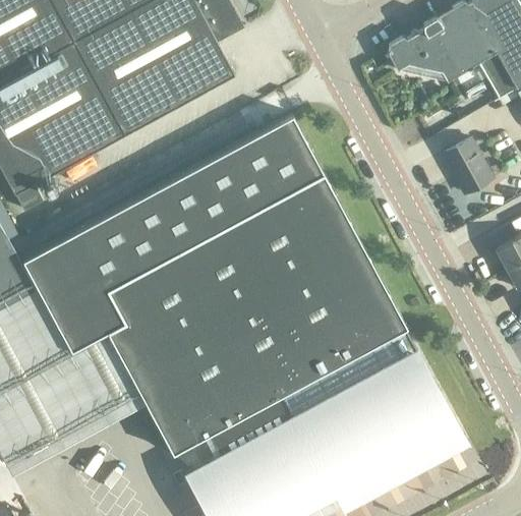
[(0,0),(0,171),(23,215),(42,204),(33,187),(234,77),(216,43),(241,29),(225,0),(0,0)]
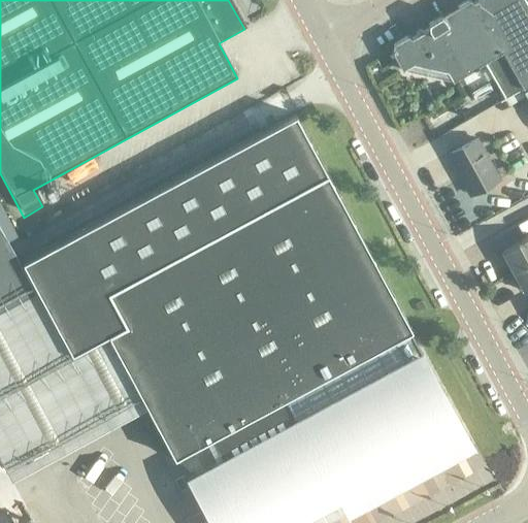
[(391,55),(403,74),(413,68),(448,76),(453,86),(455,85),(481,70),(486,67),(506,103),(523,95),(527,91),(527,12),(521,0),(477,0),(477,4),(473,6),(469,4),(457,11),(457,15),(444,23),(440,21),(428,28),(428,33),(424,35),(418,34),(417,40),(411,42),(407,40),(393,48),(393,54),(391,55)]
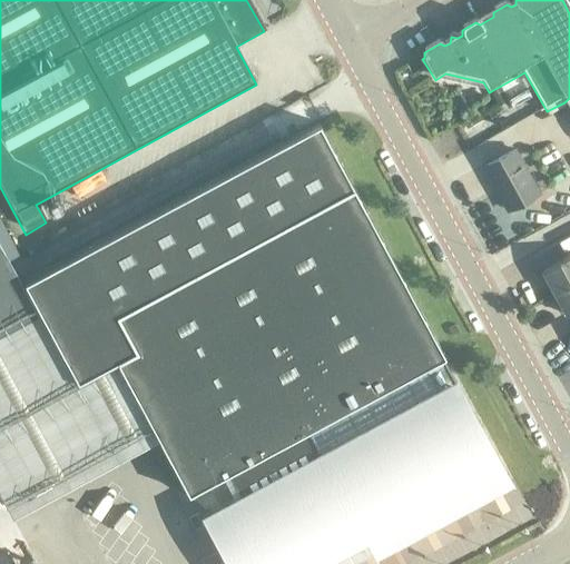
[(318,129),(25,288),(78,386),(119,364),(228,563),(335,563),(369,545),(373,554),(510,480),(318,129)]
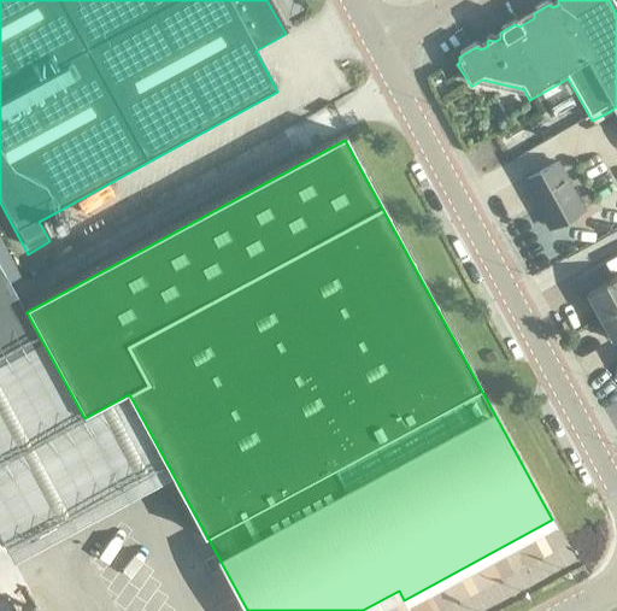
[(557,169),(524,187),(550,234),(583,216),(557,169)]
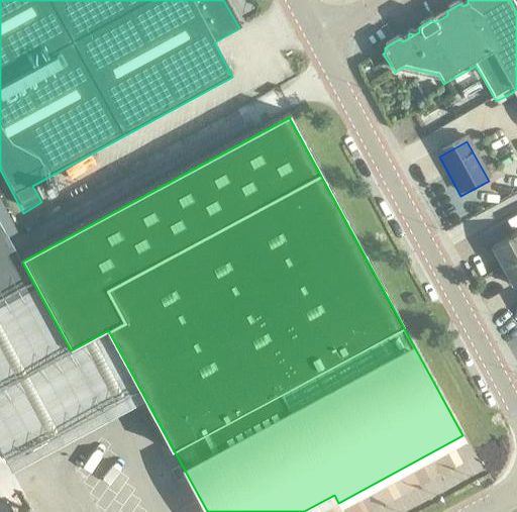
[(0,242),(10,237),(0,219),(0,242)]
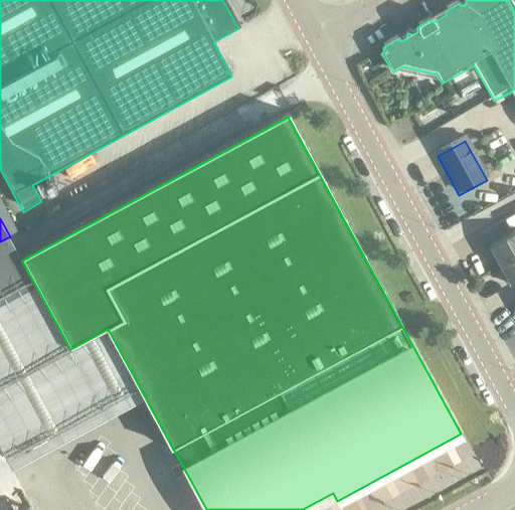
[(514,236),(490,250),(501,270),(514,262),(514,236)]
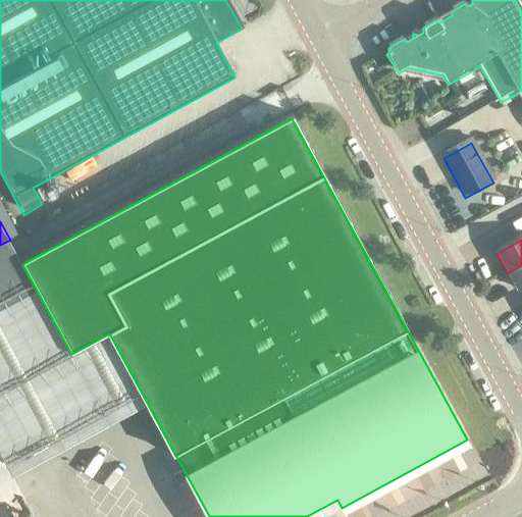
[(452,256),(458,267),(485,252),(478,241),(452,256)]
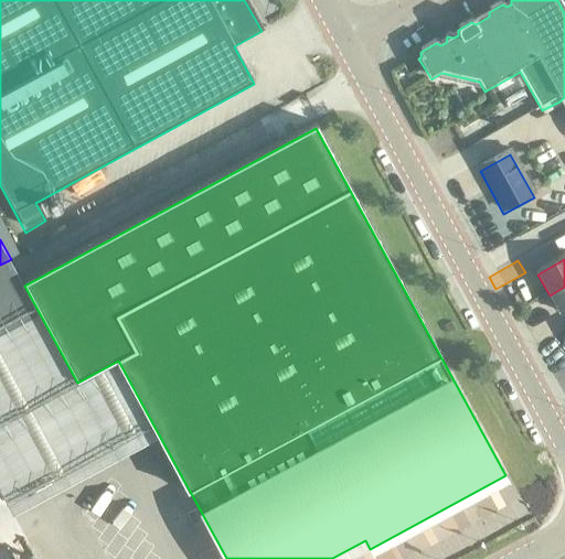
[(564,287),(550,296),(561,318),(564,314),(564,287)]
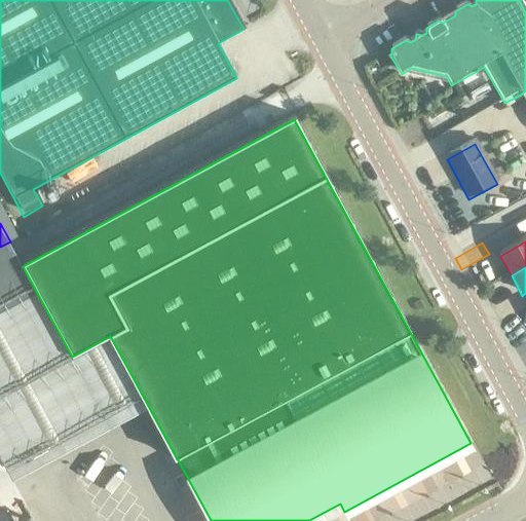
[(0,471),(3,481),(14,481),(45,471),(54,471),(54,455),(62,476),(153,445),(66,444),(66,445),(54,449),(45,448),(45,429),(20,438),(14,423),(0,429),(0,471)]
